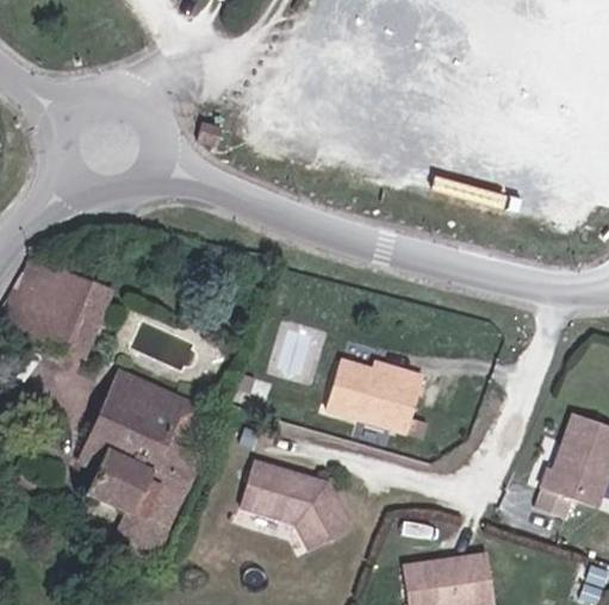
[(0,318),(66,349),(94,279),(36,255),(0,301),(0,318)]
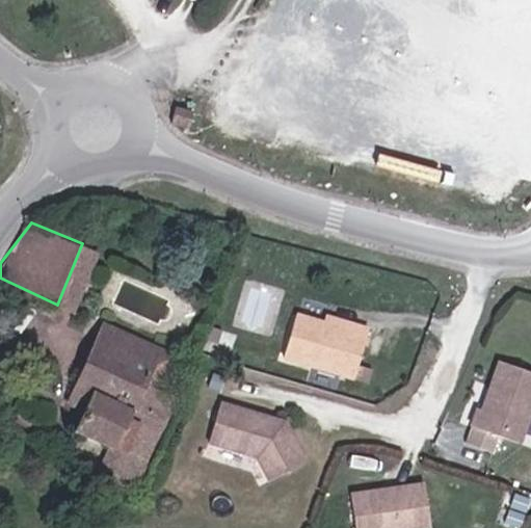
[(82,243),(57,305),(72,311),(97,249),(82,243)]
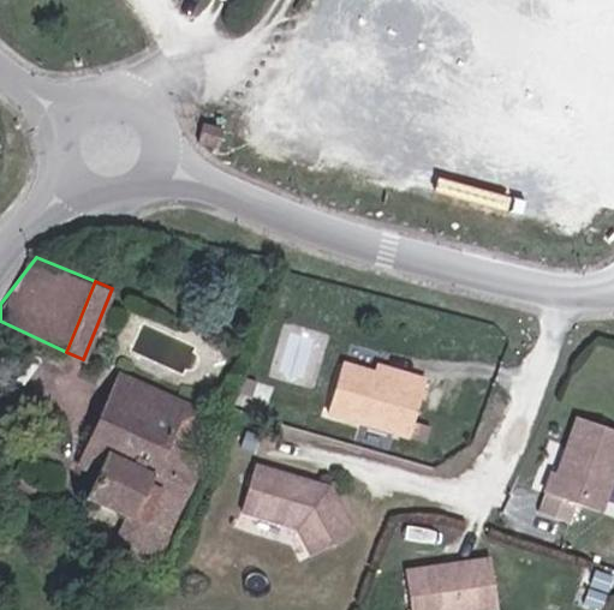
[(424,376),(405,370),(403,377),(373,370),(341,360),(328,410),(410,432),(413,418),(424,376)]
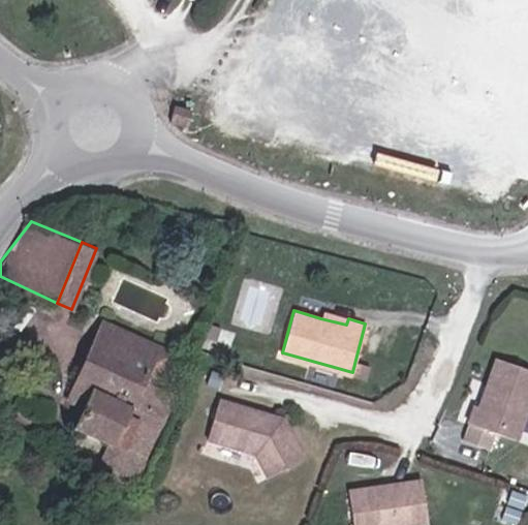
[(346,325),(348,318),(323,310),(320,318),(346,325)]
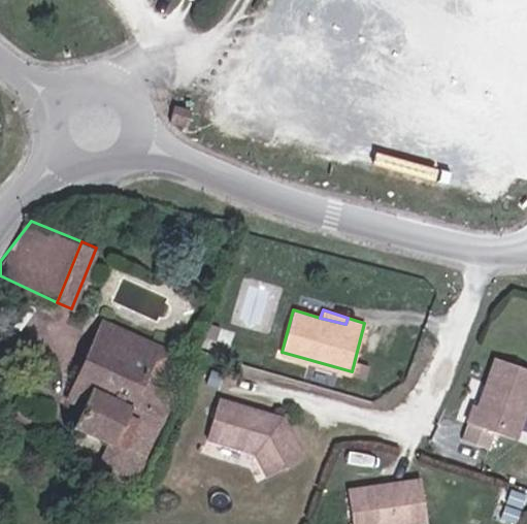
[(142,379),(159,386),(173,353),(102,319),(95,335),(152,360),(142,379)]
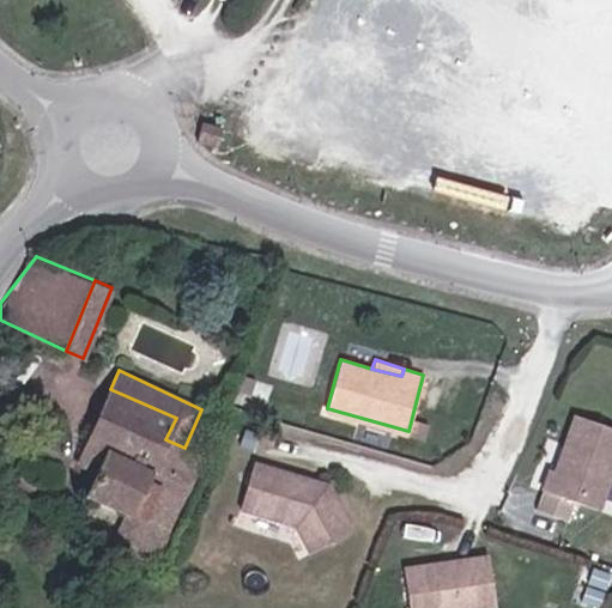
[(176,418),(110,389),(85,445),(105,454),(98,469),(88,494),(123,510),(169,530),(183,498),(187,499),(206,457),(185,448),(165,439),(176,418)]
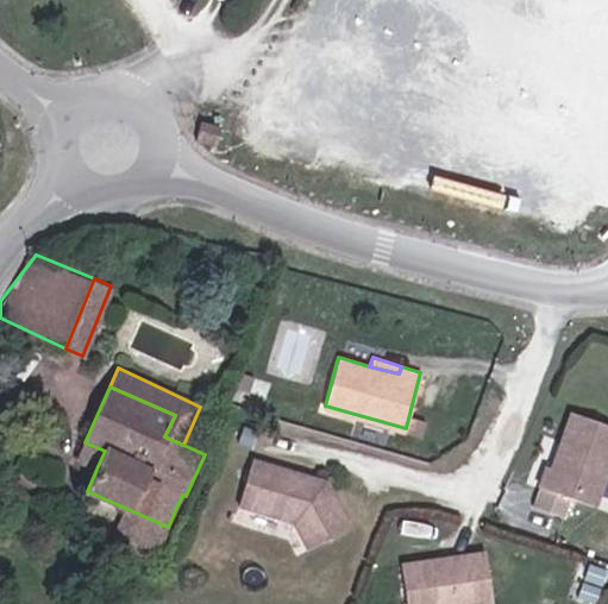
[(607,421),(576,410),(556,467),(551,466),(538,505),(568,515),(575,496),(599,504),(607,477),(607,421)]
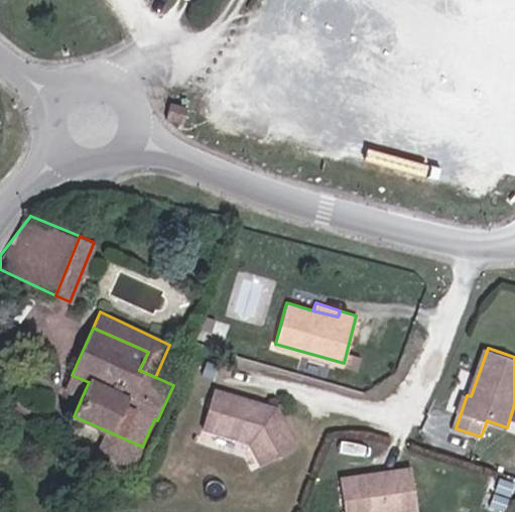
[(347,351),(344,363),(358,367),(361,355),(347,351)]
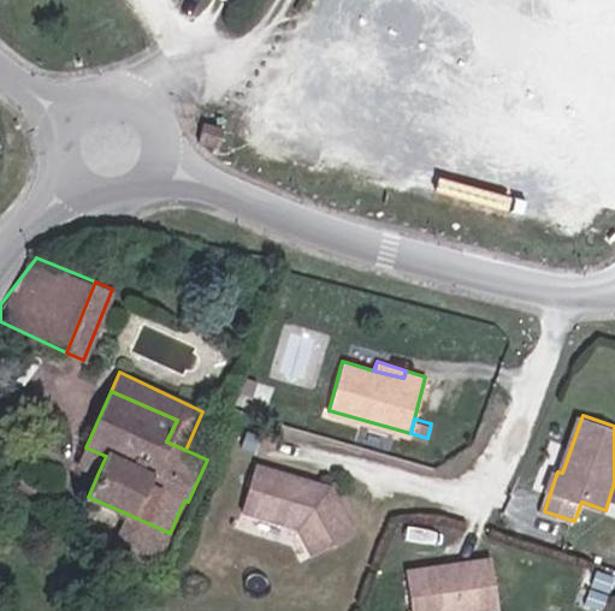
[(106,456),(86,448),(78,463),(99,472),(106,456)]
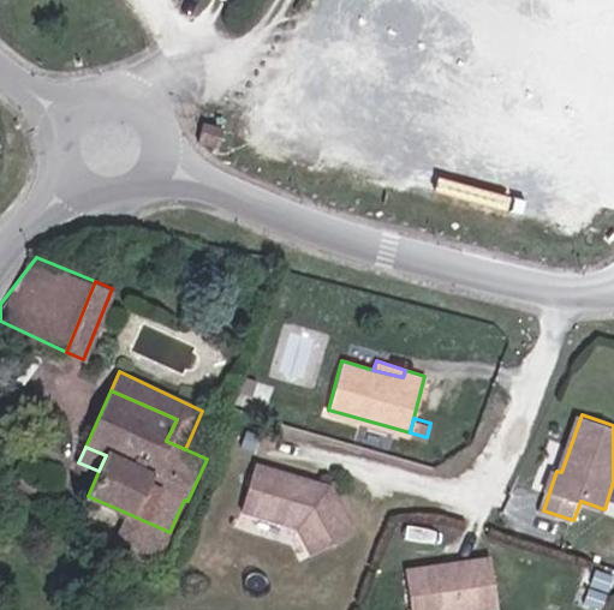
[(243,510),(299,527),(315,555),(356,530),(329,485),(256,462),(243,510)]
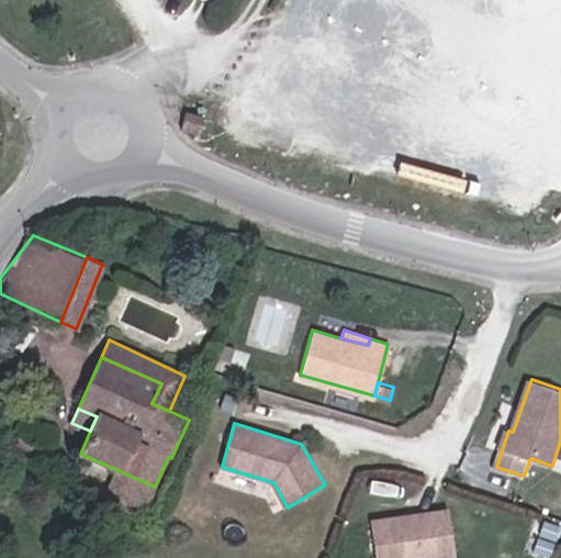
[(146,508),(155,487),(113,468),(104,490),(146,508)]
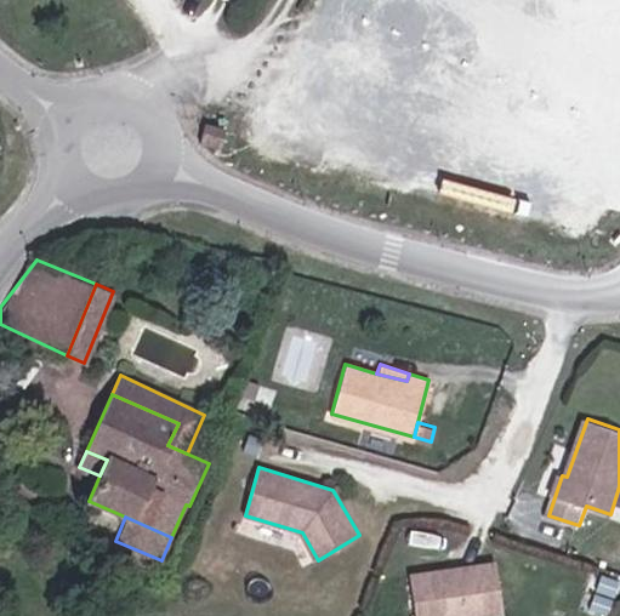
[(421,615),(481,615),(508,611),(500,560),(415,574),(421,615)]
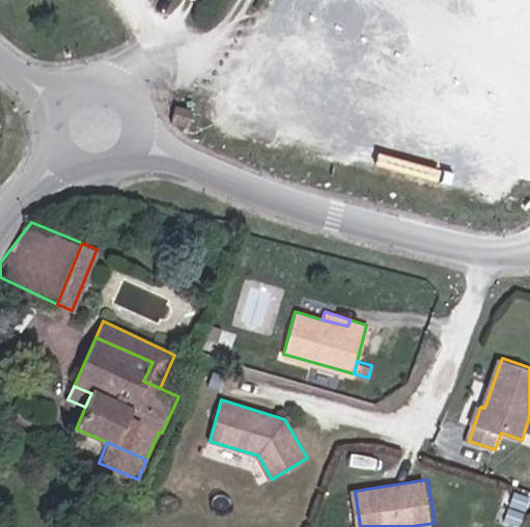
[(529,491),(511,486),(505,502),(529,509),(529,491)]
